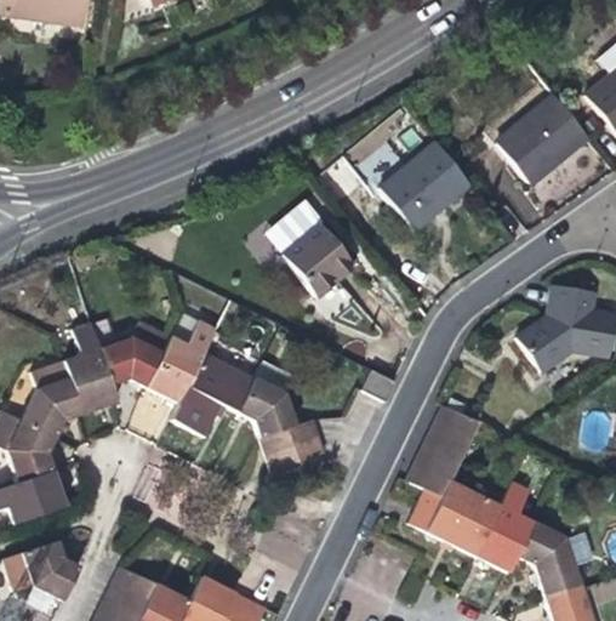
[(89,0),(0,0),(0,13),(86,27),(89,0)]
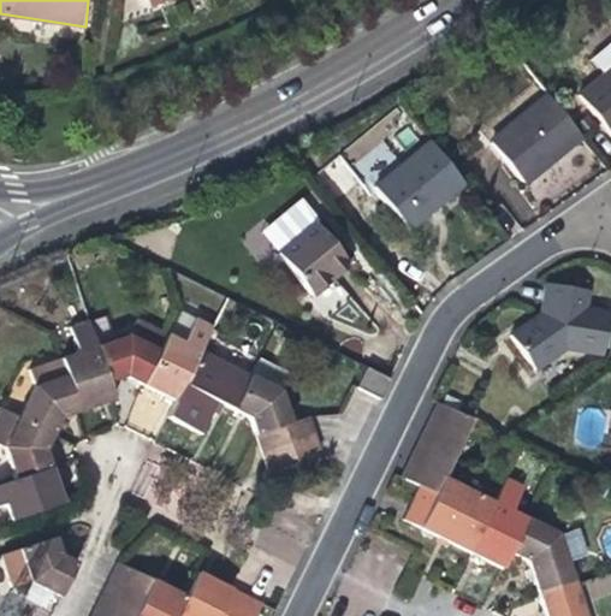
[(152,0),(158,11),(170,6),(166,0),(152,0)]
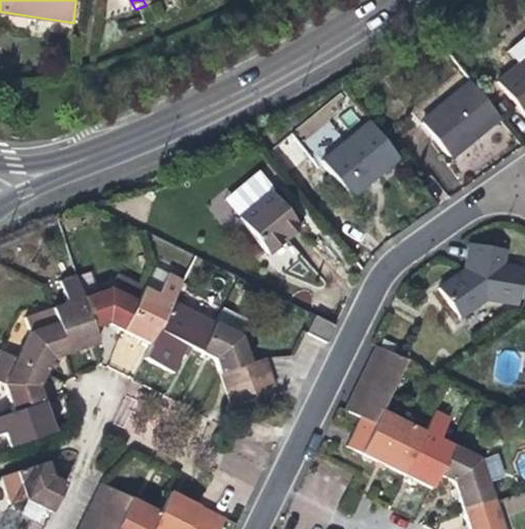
[(524,44),(511,56),(520,66),(498,84),(524,115),(524,44)]
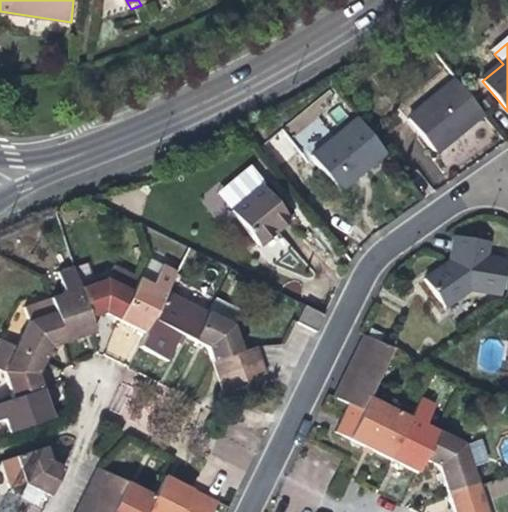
[(483,115),(457,83),(408,122),(435,155),(459,136),(483,115)]
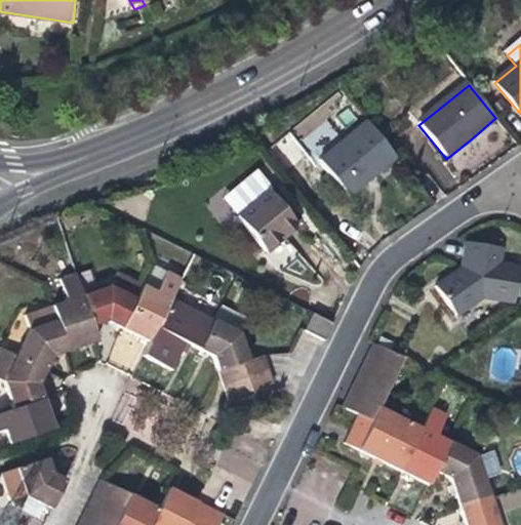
[(397,160),(367,124),(320,165),(349,200),(378,175),(397,160)]
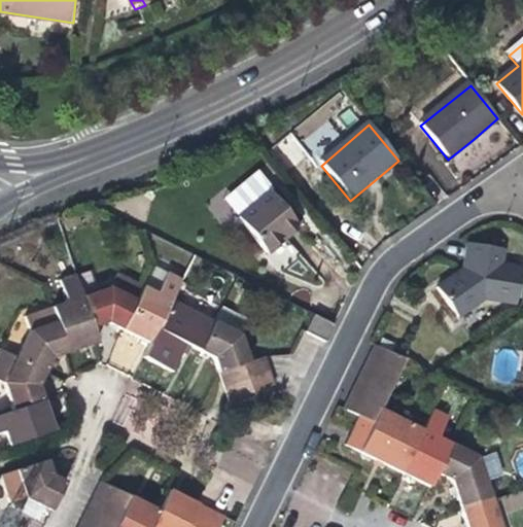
[(235,229),(262,259),(269,253),(297,231),(271,199),(235,229)]
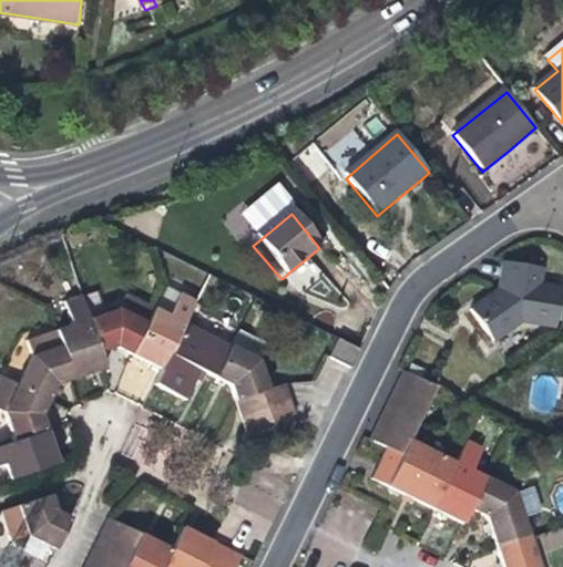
[(473,307),(494,340),(528,318),(559,325),(562,308),(562,286),(540,281),(542,268),(505,260),(500,289),(473,307)]
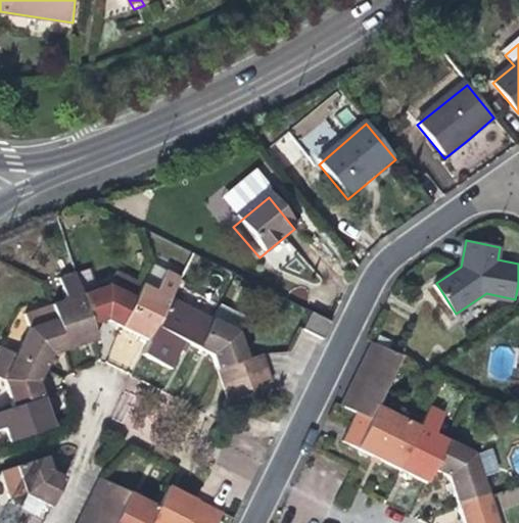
[(145,281),(138,295),(125,322),(153,336),(174,297),(184,277),(169,269),(158,288),(145,281)]
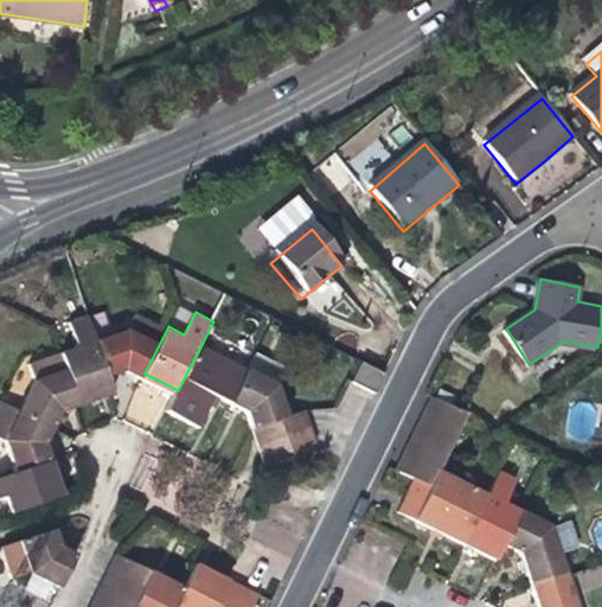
[(78,346),(61,351),(78,404),(103,396),(115,391),(110,377),(102,353),(98,340),(89,315),(71,321),(77,340),(78,346)]
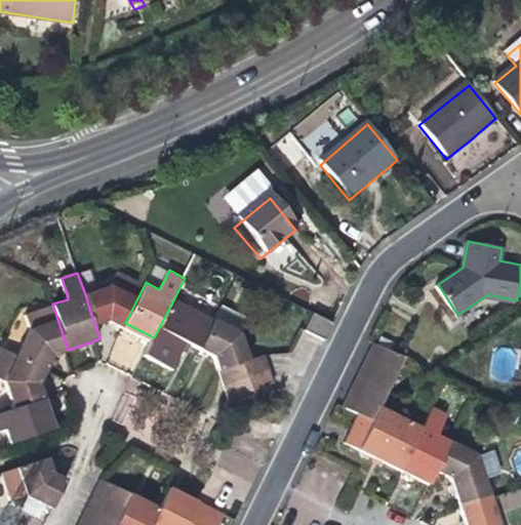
[(85,294),(88,306),(95,326),(113,320),(124,325),(125,323),(138,296),(116,286),(85,294)]
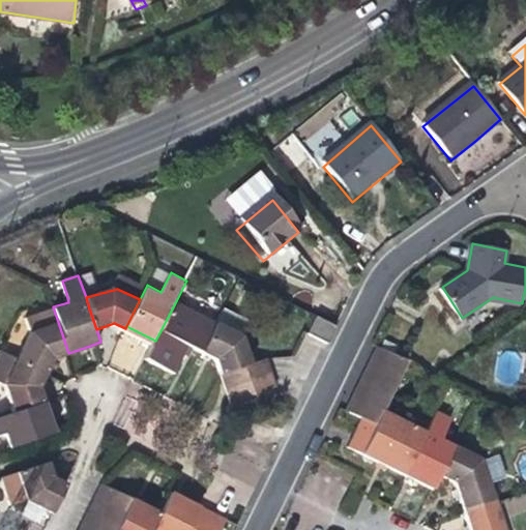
[(220,323),(176,301),(155,341),(184,355),(191,344),(205,351),(220,323)]
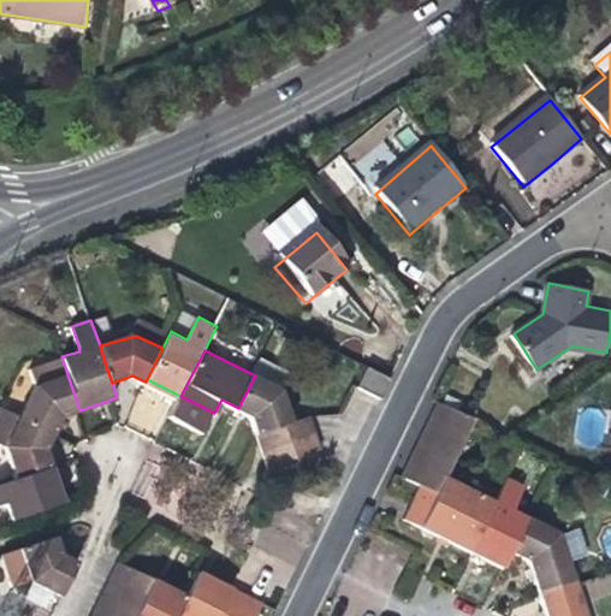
[(37,385),(22,416),(55,433),(65,414),(79,410),(61,356),(31,365),(37,385)]
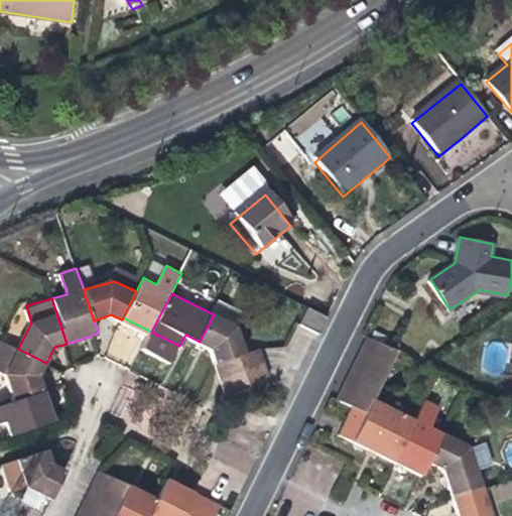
[(221,299),(214,314),(236,326),(243,310),(221,299)]
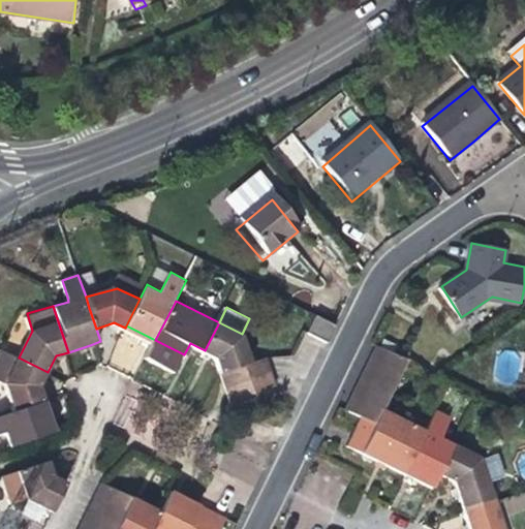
[(312,332),(335,341),(341,323),(319,315),(312,332)]
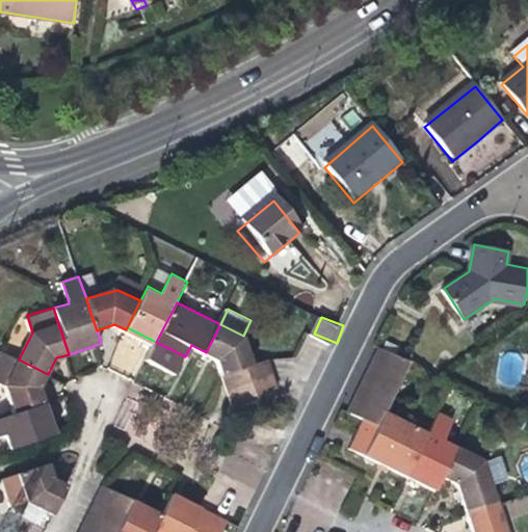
[(229,388),(240,383),(272,371),(269,358),(254,363),(245,337),(243,336),(220,324),(206,352),(219,360),(221,367),(225,376),(229,388)]
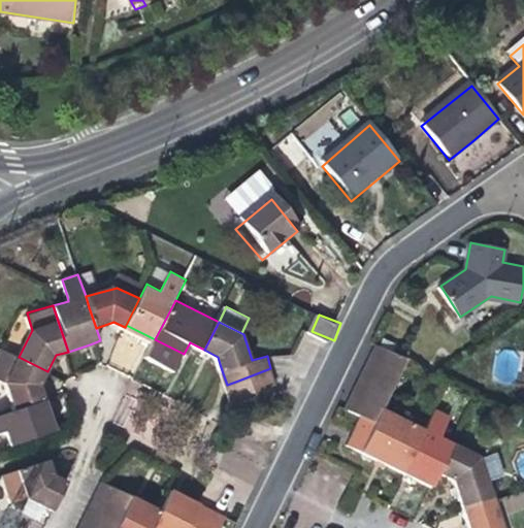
[(155,339),(126,325),(125,327),(138,334),(154,342),(155,339)]
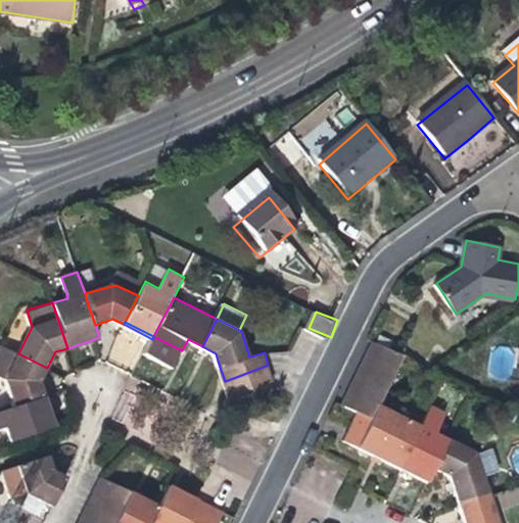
[(125,326),(109,359),(136,371),(151,339),(125,326)]
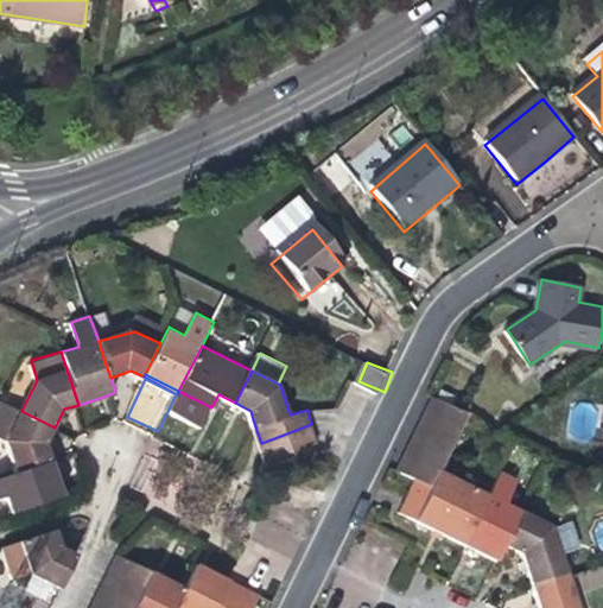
[(202,428),(211,407),(178,391),(177,394),(169,411),(185,418),(202,428)]
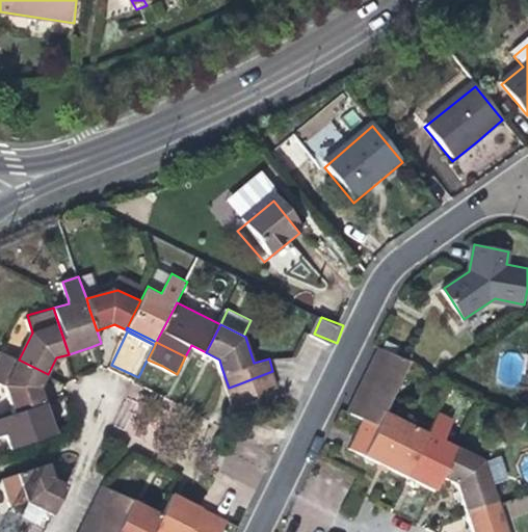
[(384,348),(377,361),(408,375),(414,363),(384,348)]
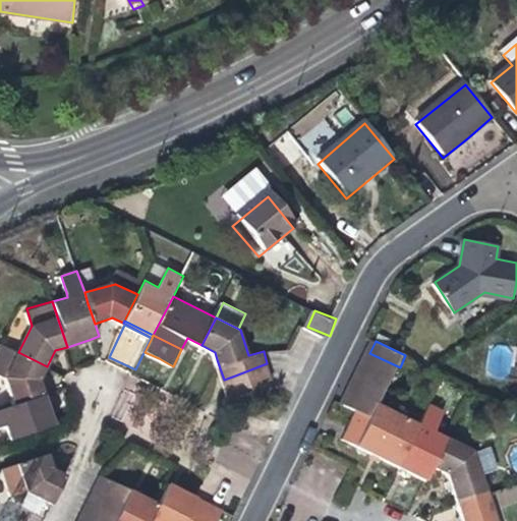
[(0,373),(7,378),(15,407),(46,396),(41,379),(43,373),(47,366),(18,352),(4,345),(0,354),(0,373)]
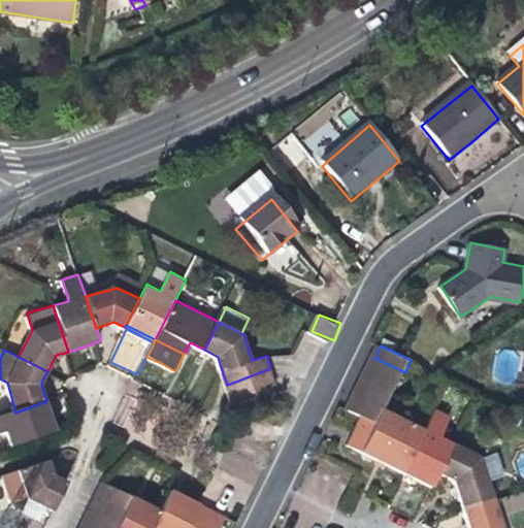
[(405,372),(374,358),(369,369),(399,384),(405,372)]
